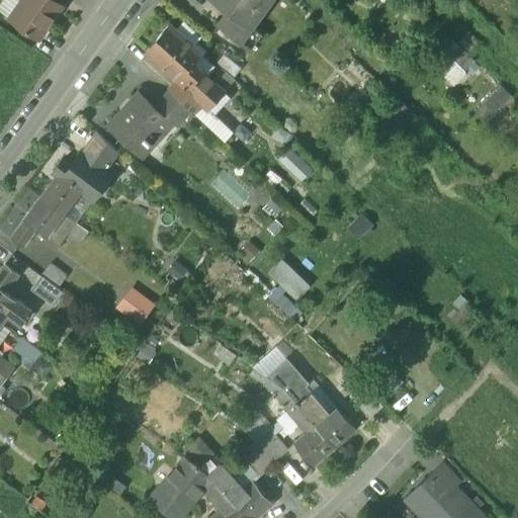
[(52,0),(19,0),(21,1),(10,16),(38,36),(61,6),(52,0)]
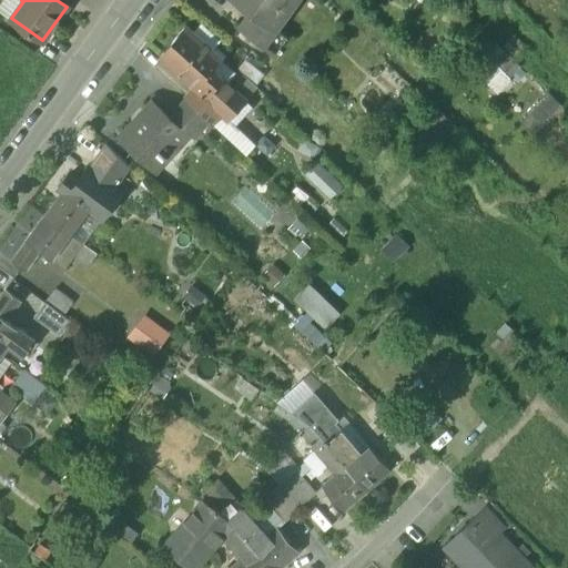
[(236,0),(251,11),(271,24),(287,0),(236,0)]
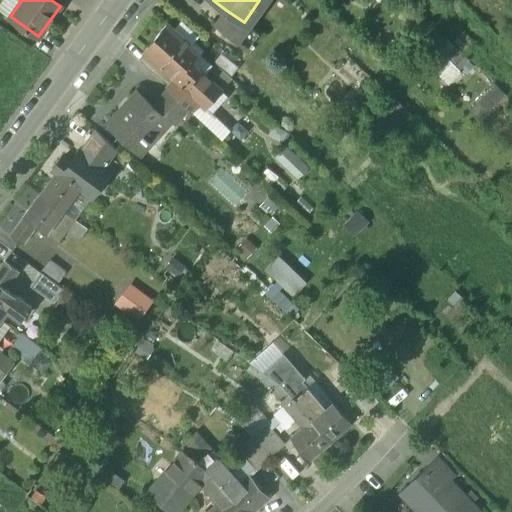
[(244,22),(226,10),(216,24),(250,48),(260,33),(244,22)]
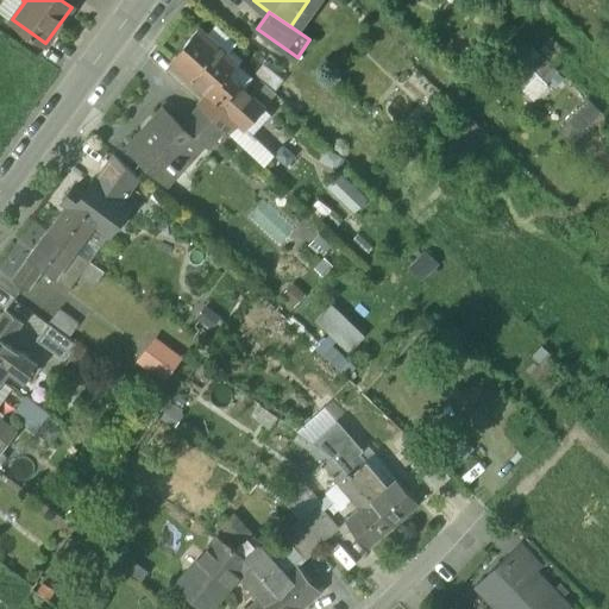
[(238,62),(201,30),(175,62),(245,124),(248,126),(265,106),(228,74),(238,62)]
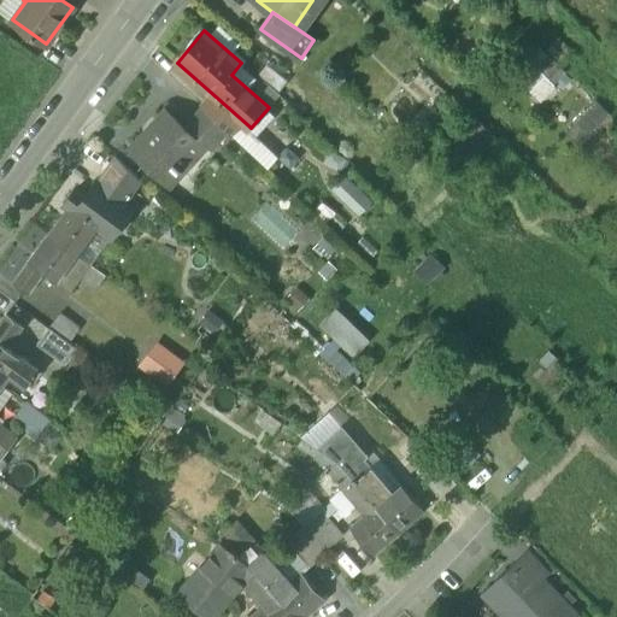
[(565,72),(548,57),(536,69),(554,84),(565,72)]
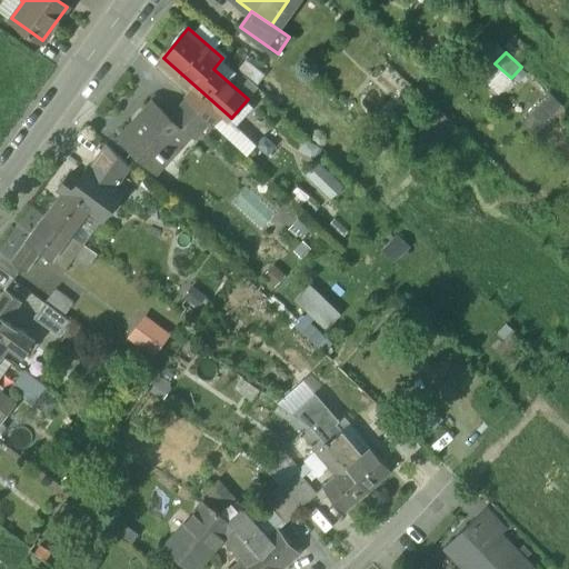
[(229,116),(198,88),(189,99),(211,121),(218,127),(229,116)]
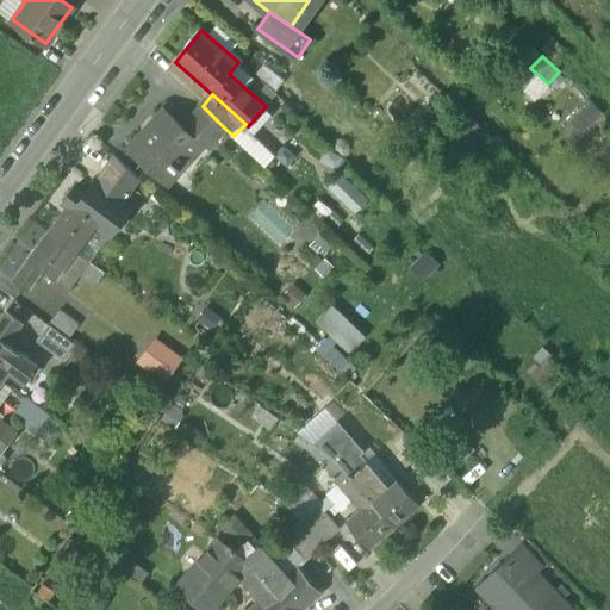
[(592,98),(565,128),(579,139),(605,110),(592,98)]
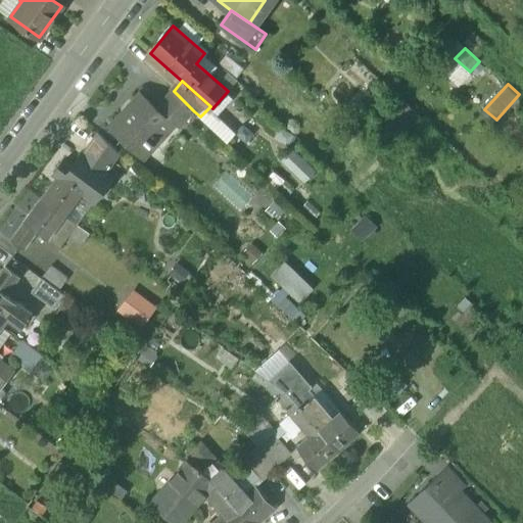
[(194,111),(174,91),(157,108),(173,123),(179,128),(194,111)]
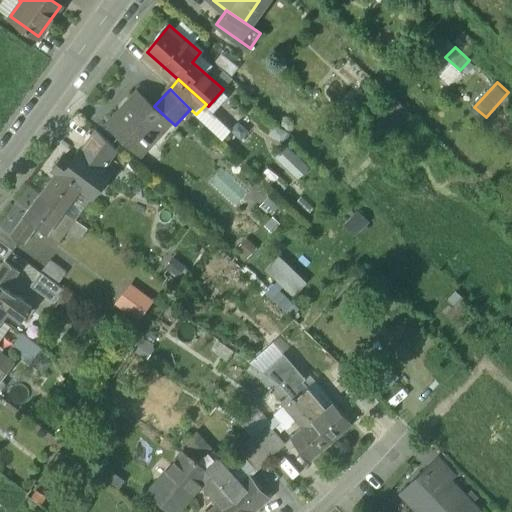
[(141,93),(110,125),(134,148),(144,138),(151,145),(154,142),(151,139),(169,120),(154,106),(141,93)]
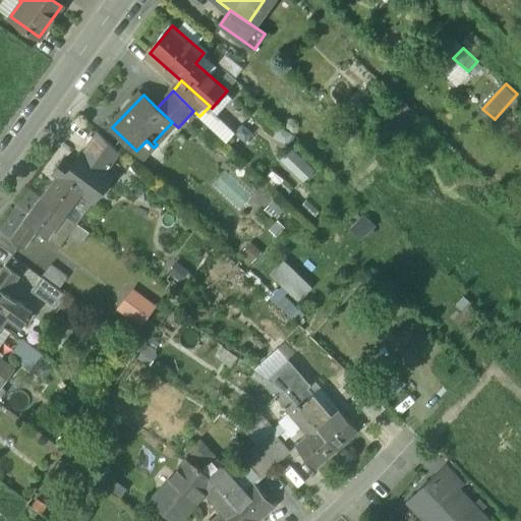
[(392,110),(384,120),(402,136),(419,117),(401,101),(392,110)]
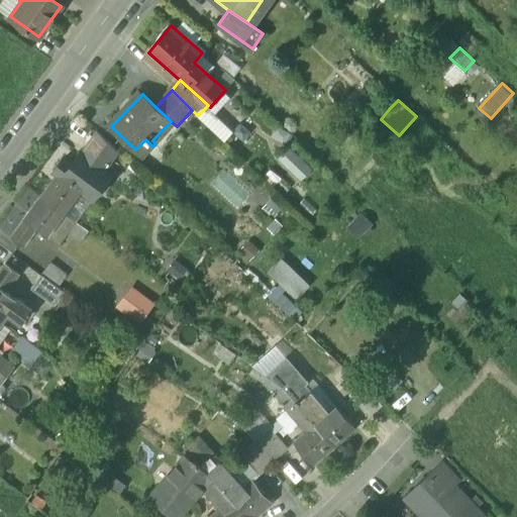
[(98,132),(83,152),(105,169),(118,150),(98,132)]
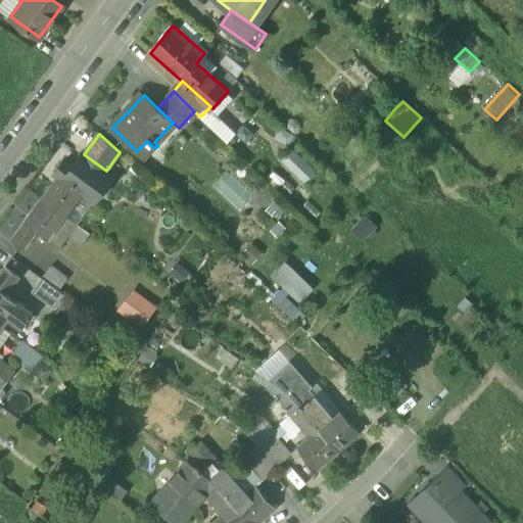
[(307,181),(320,170),(297,147),(285,158),(307,181)]
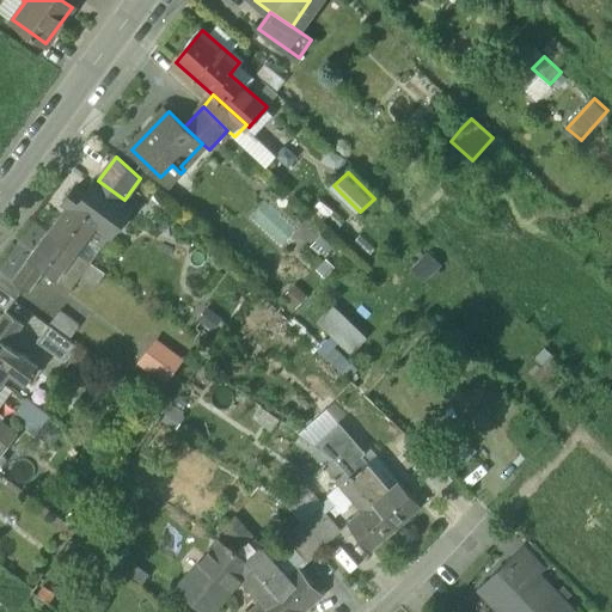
[(97,179),(86,193),(77,187),(65,202),(97,227),(108,234),(114,227),(118,226),(124,219),(123,213),(130,204),(124,200),(98,181),(97,179)]
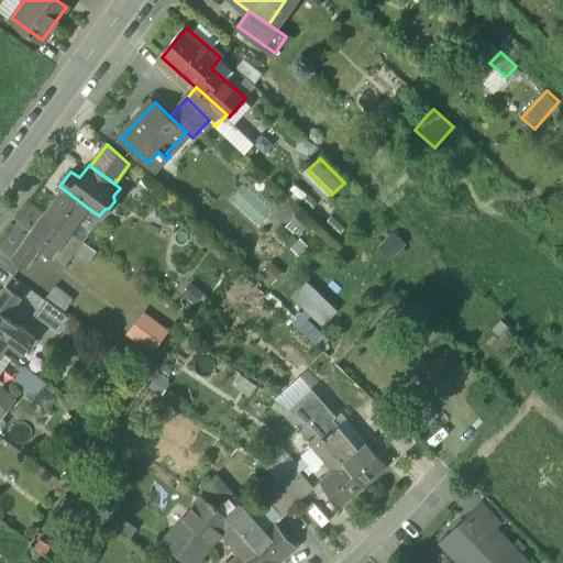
[(89,209),(63,189),(45,213),(70,233),(89,209)]
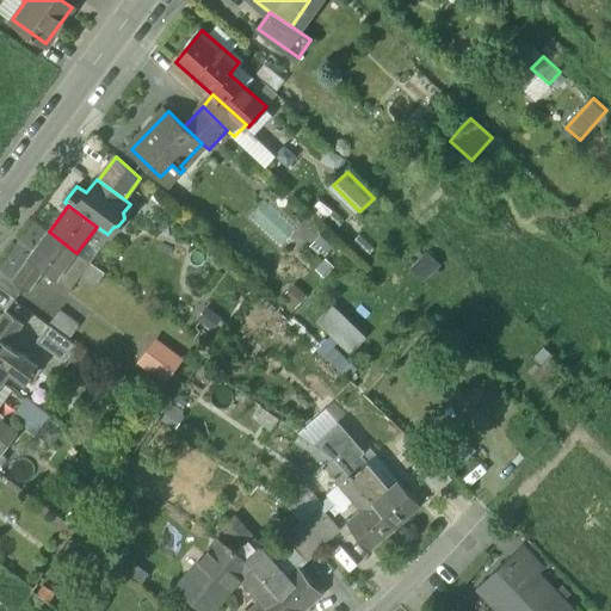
[(76,253),(49,232),(29,258),(44,269),(57,279),(76,253)]
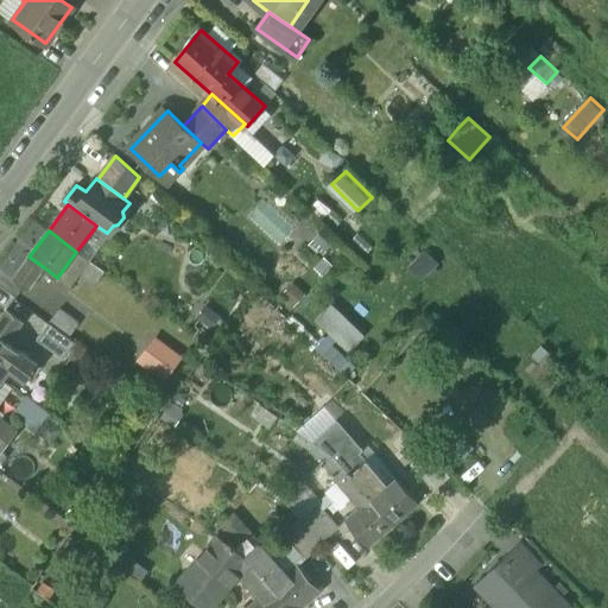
[(44,267),(30,258),(14,278),(29,289),(44,267)]
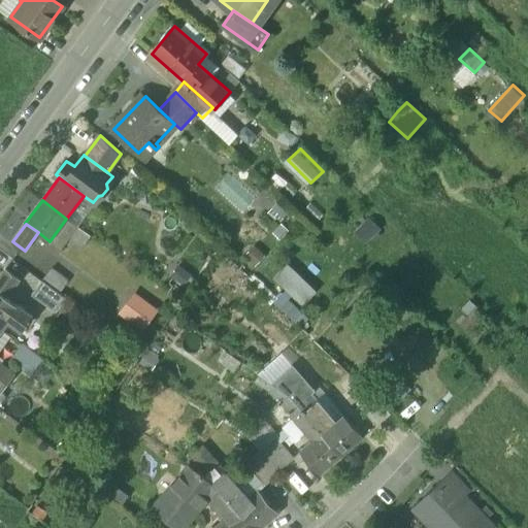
[(91,236),(76,226),(67,237),(81,248),(91,236)]
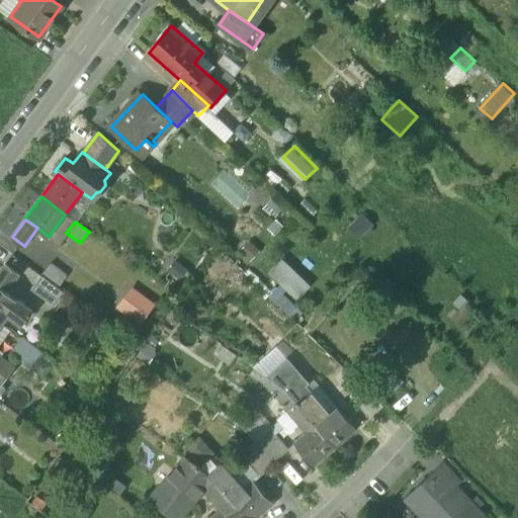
[(67,275),(51,263),(42,272),(59,285),(67,275)]
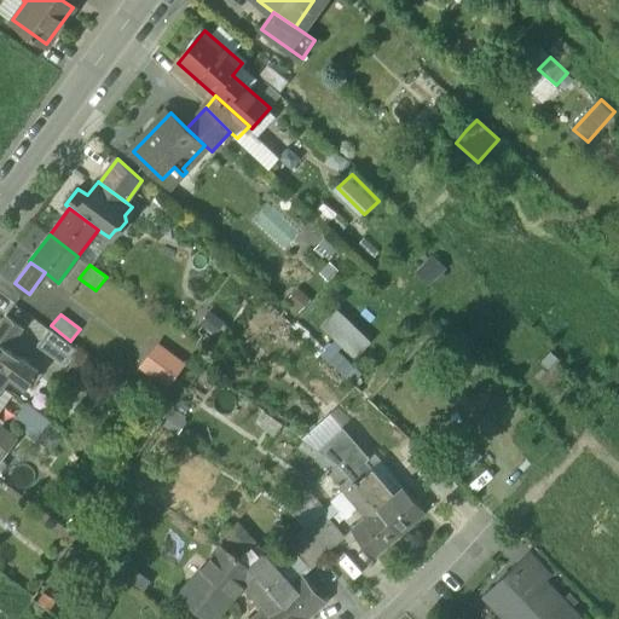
[(9,316),(0,327),(0,342),(6,348),(23,327),(9,316)]
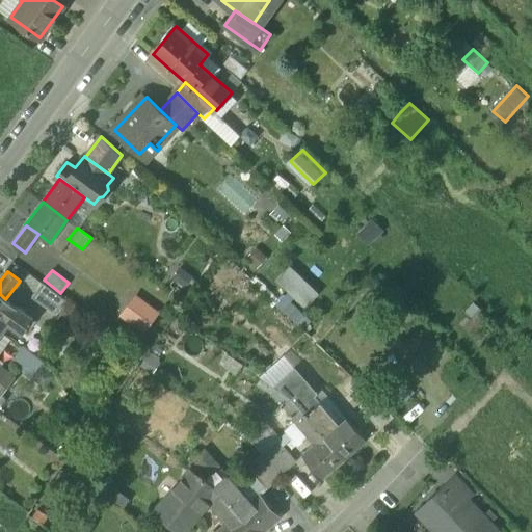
[(65,299),(43,282),(32,296),(55,314),(65,299)]
